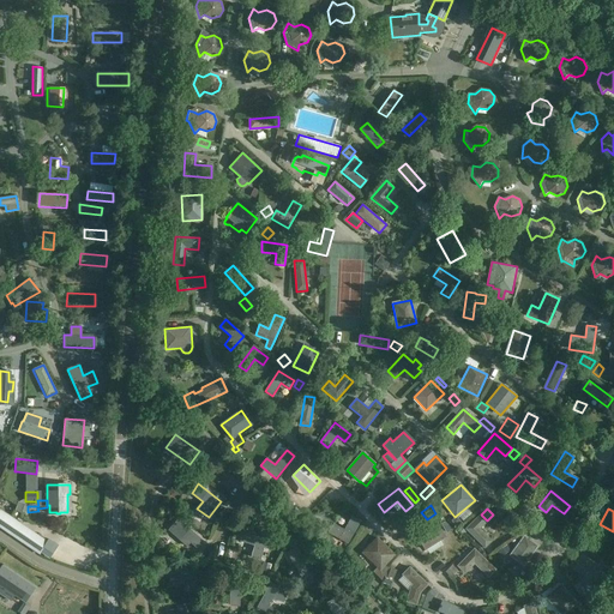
[(0,510),(0,527),(38,553),(47,542),(0,510)]
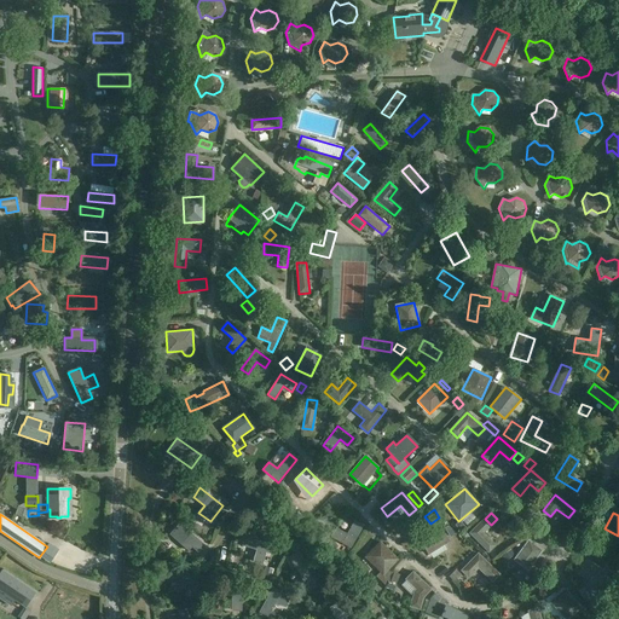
[(327,516),(316,520),(318,527),(329,524),(327,516)]
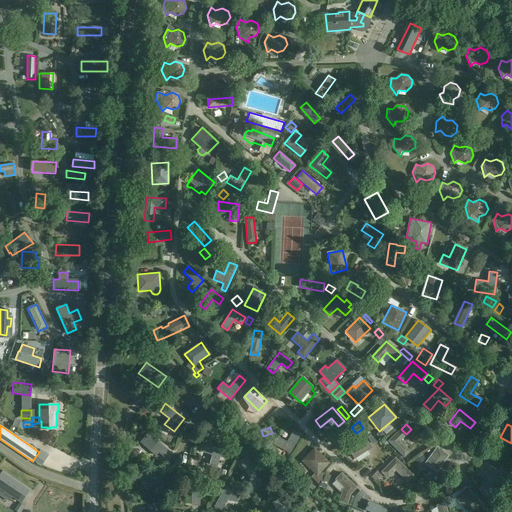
[(399,441),(406,434),(401,429),(401,428),(388,441),(390,443),(404,457),(410,451),(399,441)]
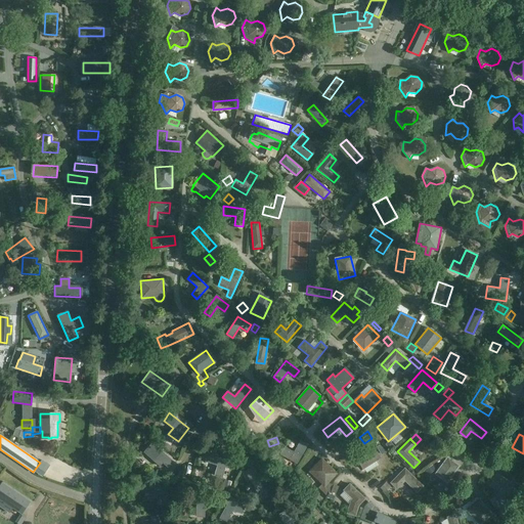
[(285,447),(280,454),(297,464),(307,445),(300,441),(294,452),(285,447)]
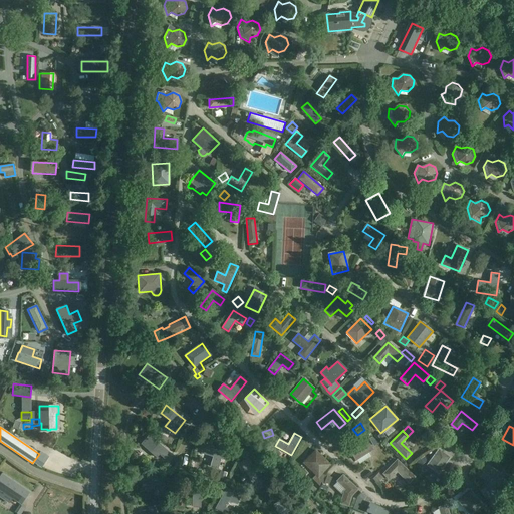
[(386,438),(381,433),(376,436),(380,441),(386,438)]
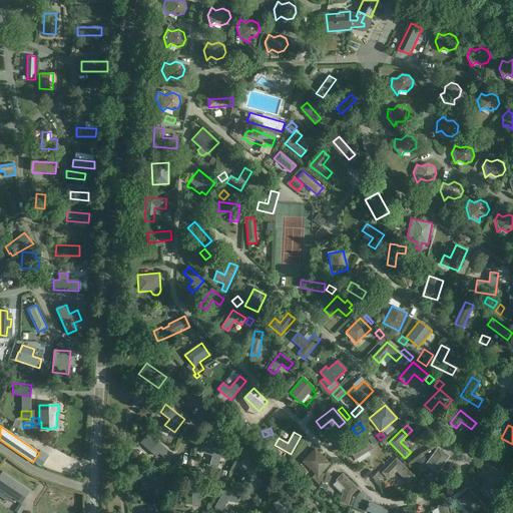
[(172,453),(149,433),(140,443),(156,456),(158,454),(165,460),(172,453)]
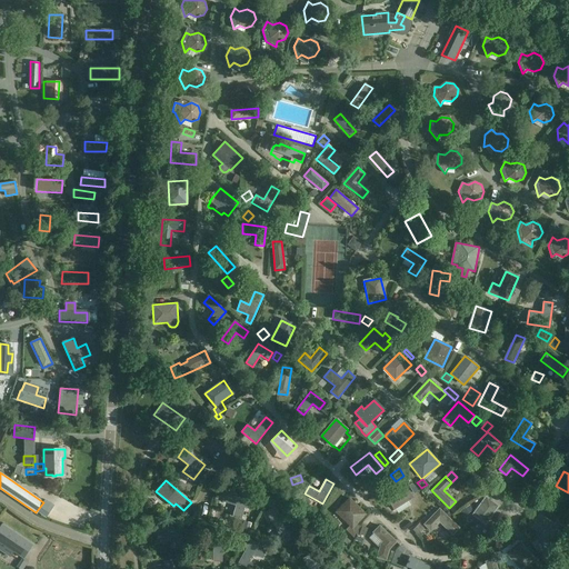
[(412,498),(405,483),(386,496),(393,509),(412,498)]
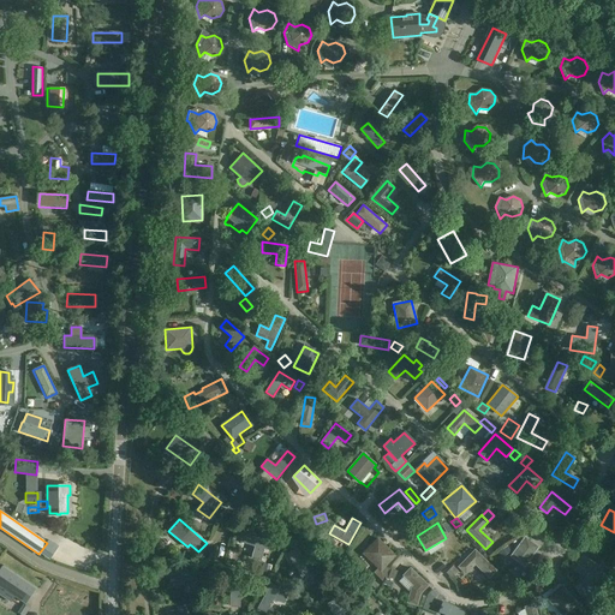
[(447,535),(453,530),(445,523),(441,525),(447,535)]
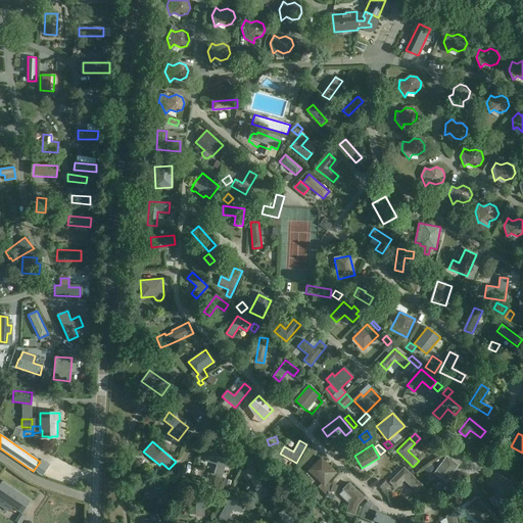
[(228,459),(207,453),(204,462),(225,469),(228,459)]
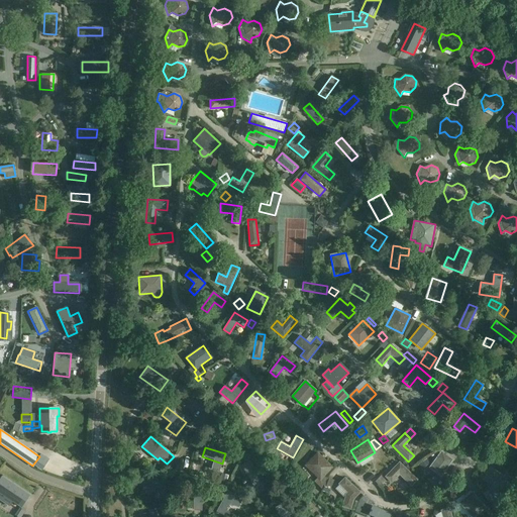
[(441,451),(429,468),(440,477),(452,459),(441,451)]
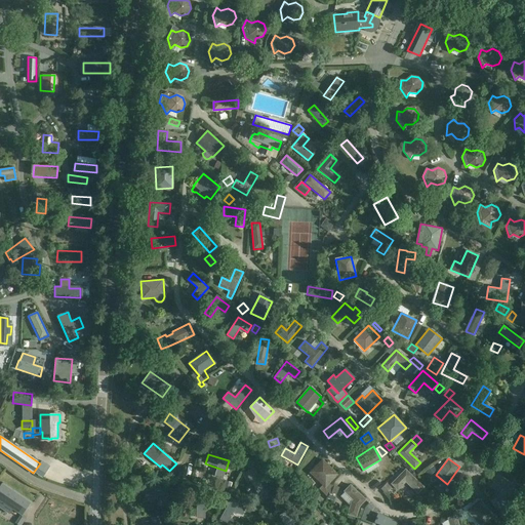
[(325,488),(338,475),(322,459),(309,473),(325,488)]
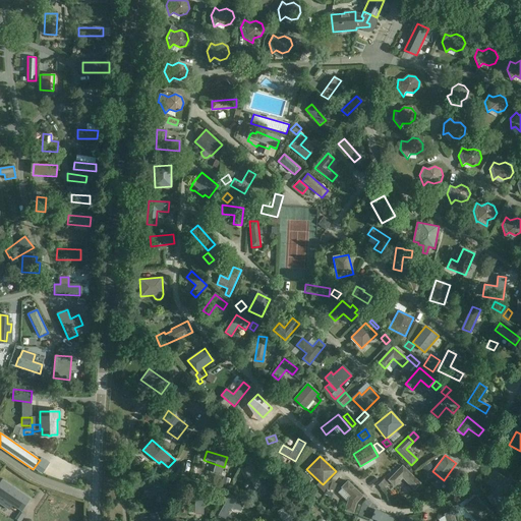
[(258,460),(253,463),(257,469),(263,466),(258,460)]
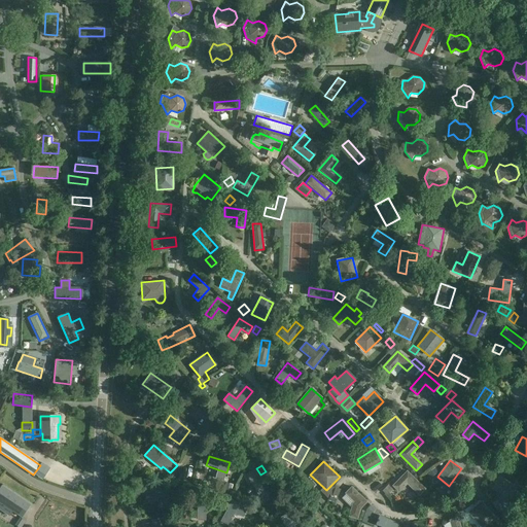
[(437,472),(434,468),(426,473),(429,478),(437,472)]
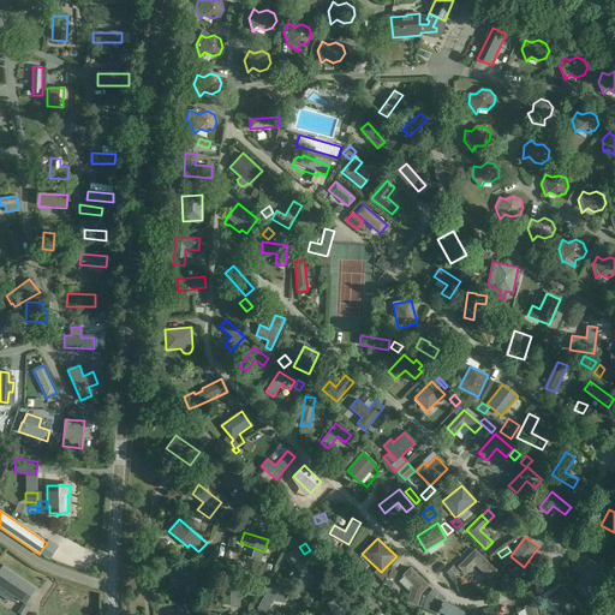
[(475,550),(458,567),(465,574),(475,565),(489,578),(495,571),(475,550)]
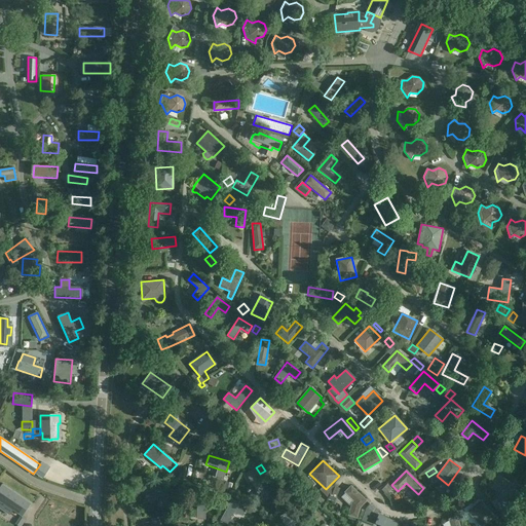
[(503,489),(498,496),(505,501),(516,487),(498,476),(493,482),(503,489)]
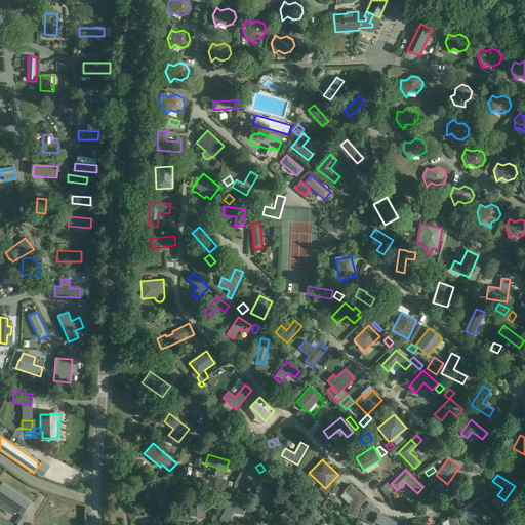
[(387,483),(380,489),(385,493),(391,487),(387,483)]
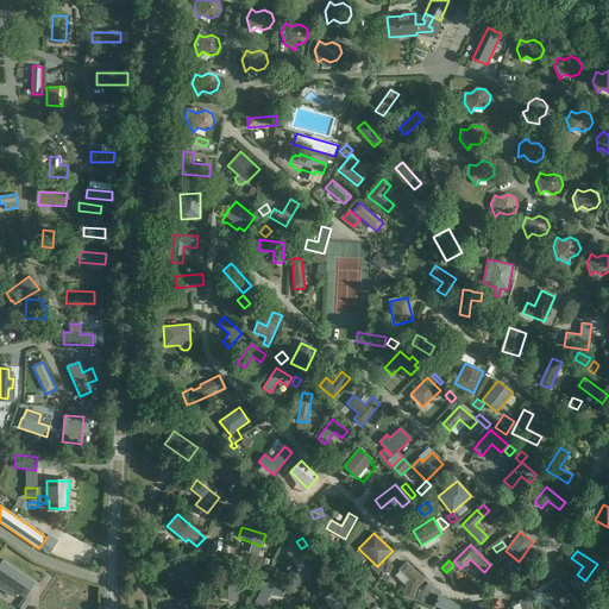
[(25,596),(35,583),(2,562),(0,564),(0,588),(6,592),(5,594),(11,597),(16,592),(25,598),(25,596)]
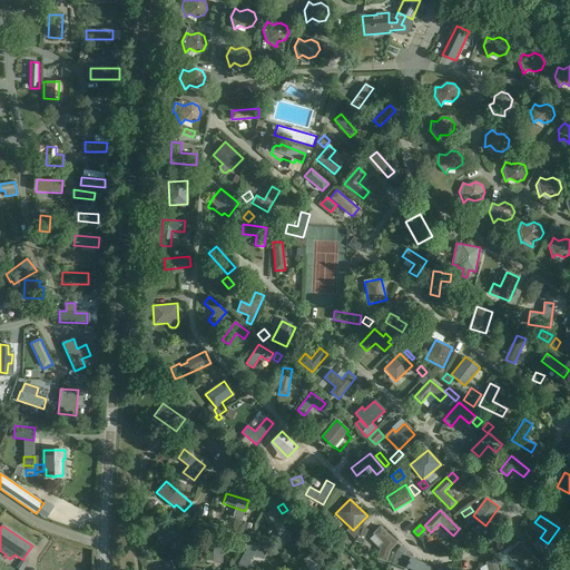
[(387,561),(390,550),(397,542),(380,526),(373,533),(382,542),(381,544),(376,559),(387,561)]
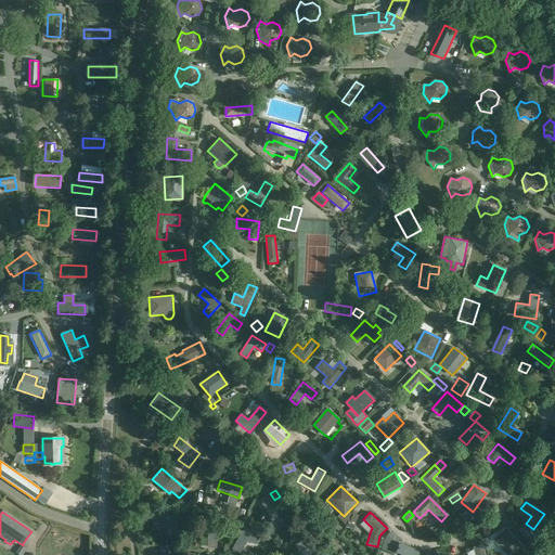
[(188,517),(152,514),(151,524),(167,525),(167,528),(173,528),(173,526),(186,527),(188,517)]
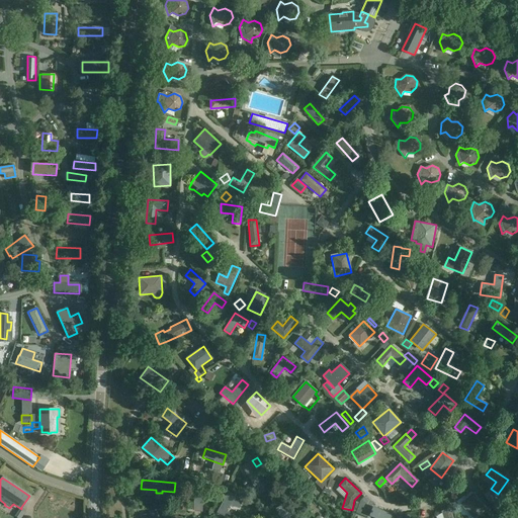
[(404,499),(410,493),(402,486),(396,492),(404,499)]
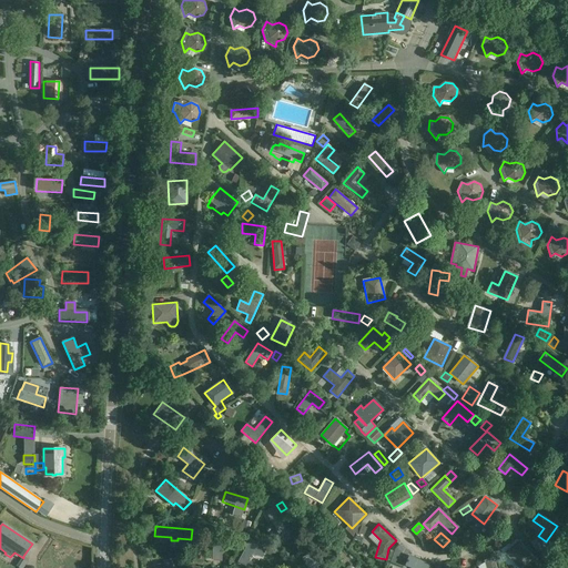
[(355,534),(354,537),(353,539),(361,543),(363,537),(357,535),(355,534)]
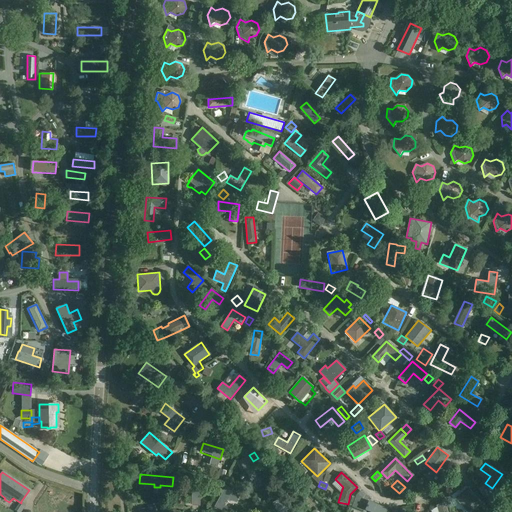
[(191,482),(191,505),(199,505),(199,494),(209,494),(209,483),(191,482)]
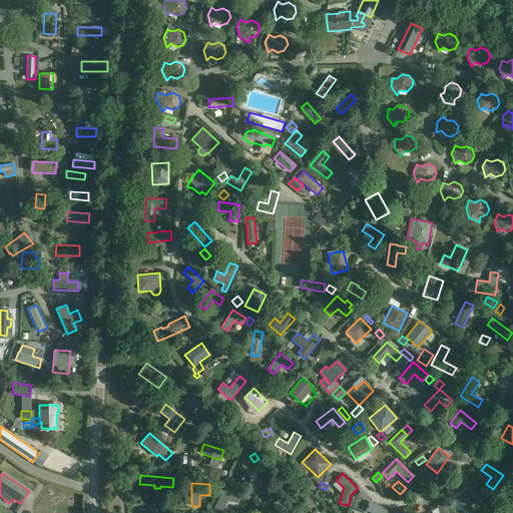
[(468,488),(456,499),(468,512),(470,512),(481,503),(468,488)]
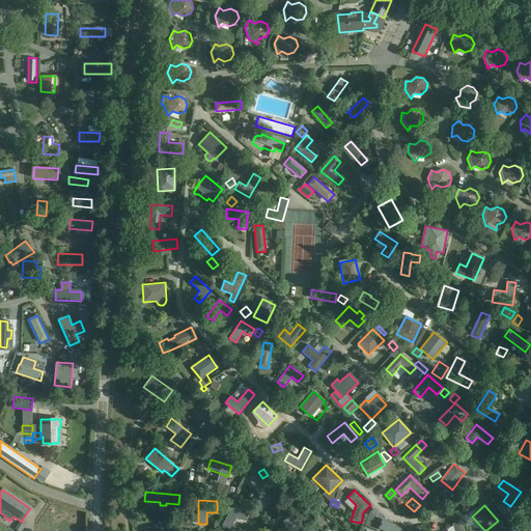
[(232,506),(222,525),(229,529),(235,518),(244,522),(248,514),(232,506)]
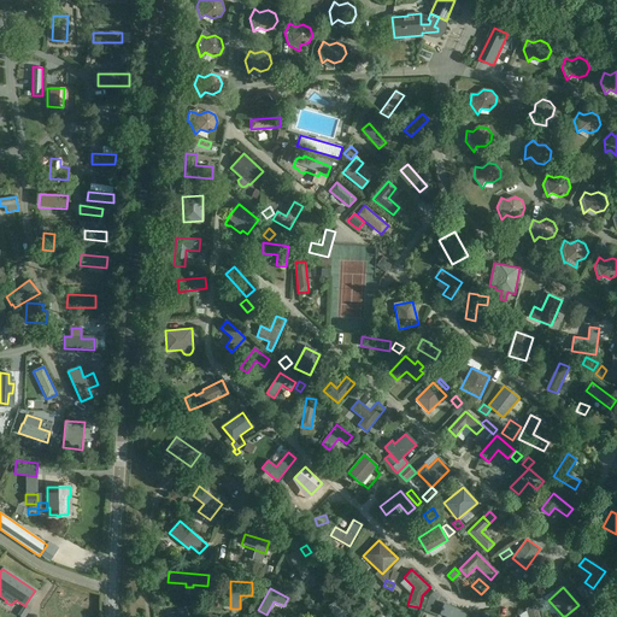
[(446,616),(460,616),(462,616),(440,598),(433,605),(446,616)]
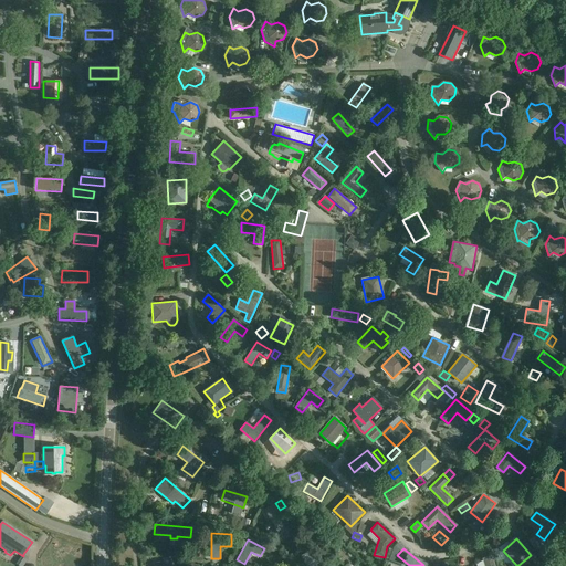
[(301,557),(304,565),(314,565),(312,561),(318,557),(315,549),(301,557)]
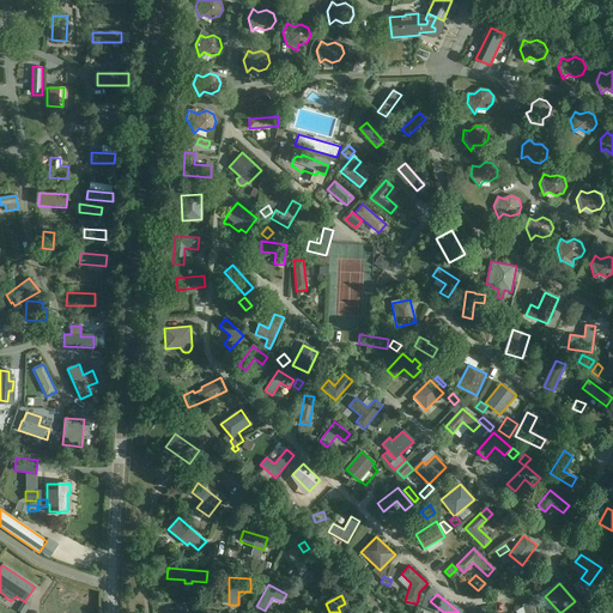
[(18,611),(20,612),(25,612),(30,607),(29,606),(24,602),(18,611)]
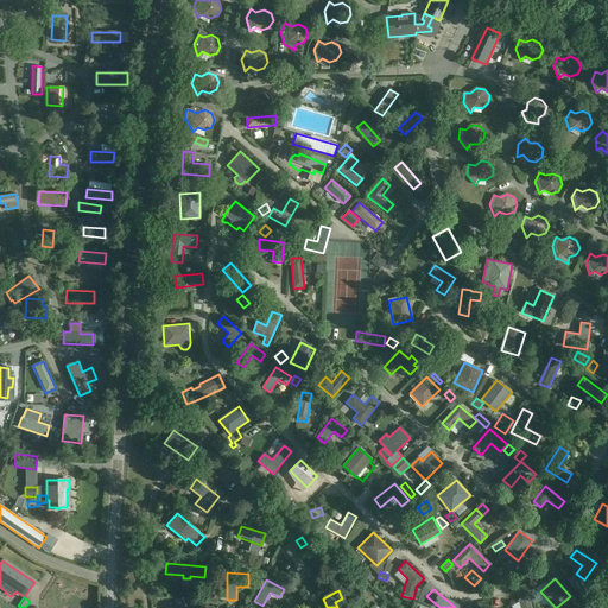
[(531,607),(527,597),(519,601),(520,607),(531,607)]
